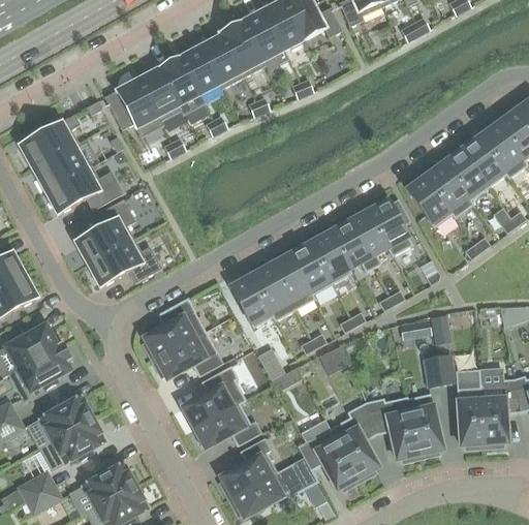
[(283,50),(304,39),(283,0),(261,11),(283,51),(283,50)]
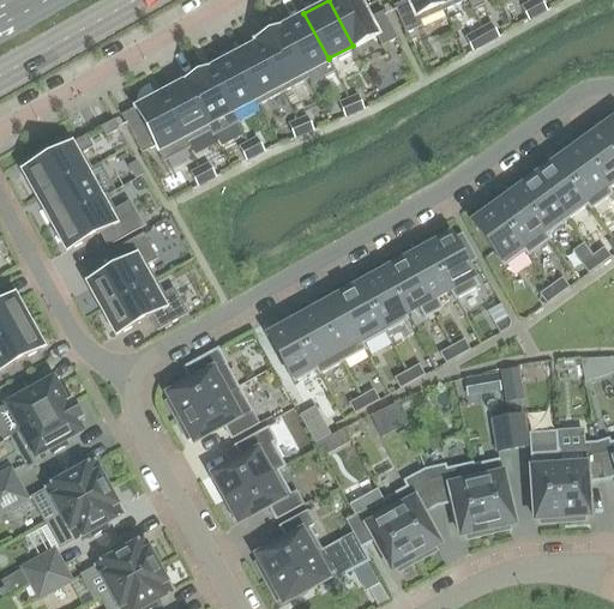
[(329,0),(353,46),(377,34),(381,43),(396,35),(383,8),(368,17),(360,0),(329,0)]
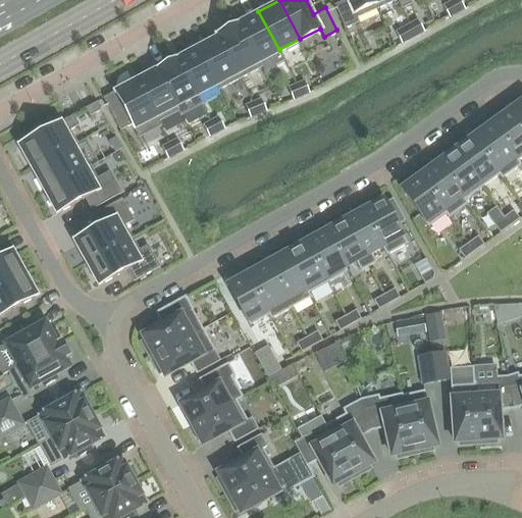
[(341,0),(334,3),(345,27),(358,20),(355,11),(374,2),(373,0),(341,0)]
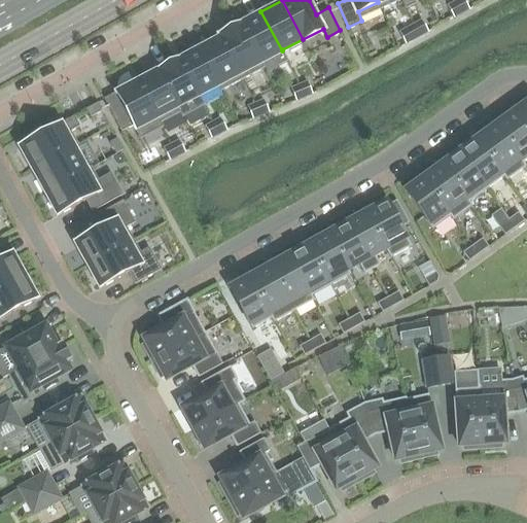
[(461,11),(455,0),(453,0),(447,4),(453,15),(461,11)]
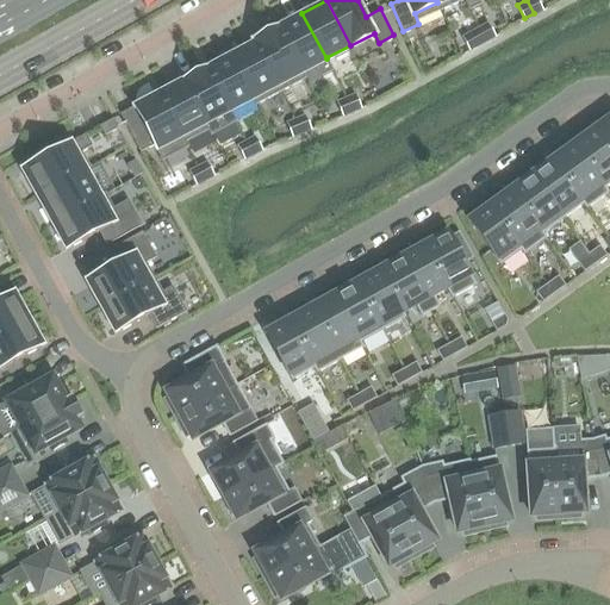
[(527,0),(534,13),(542,7),(537,0),(527,0)]
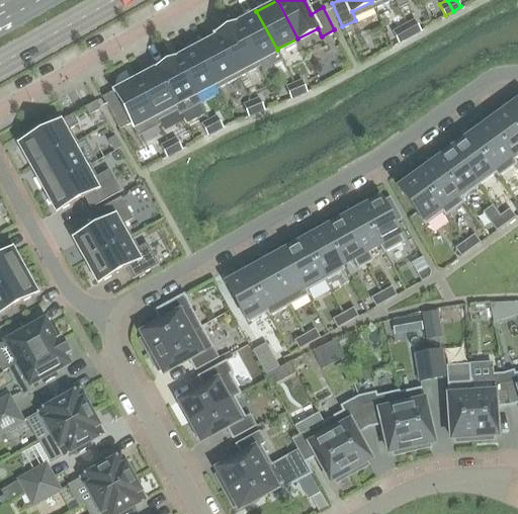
[(256,11),(236,21),(259,65),(279,54),(277,49),(277,50),(256,11)]
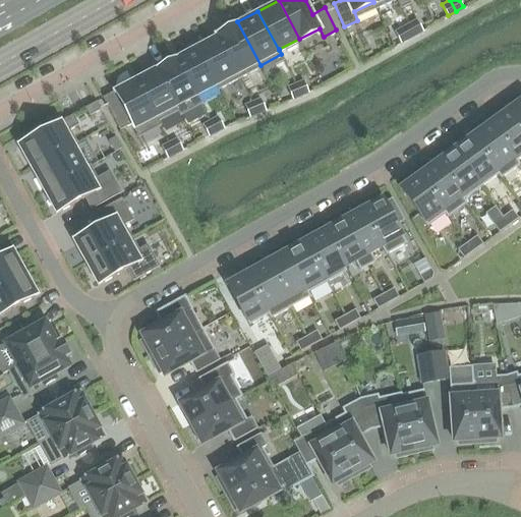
[(412,35),(422,29),(416,17),(406,23),(412,35)]
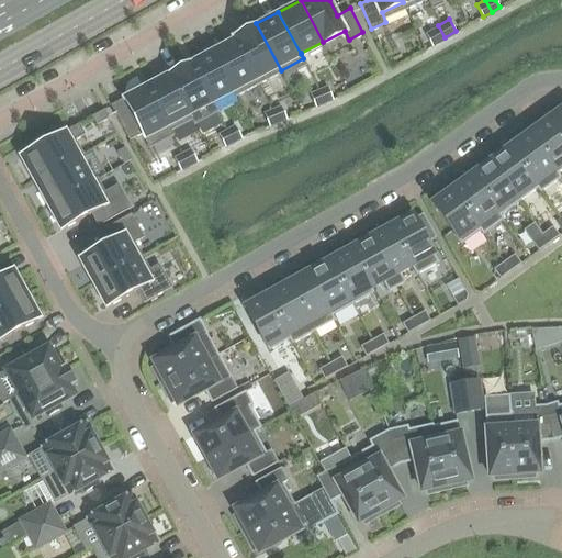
[(233,35),(234,37),(235,37),(258,81),(281,70),(256,23),(233,35)]
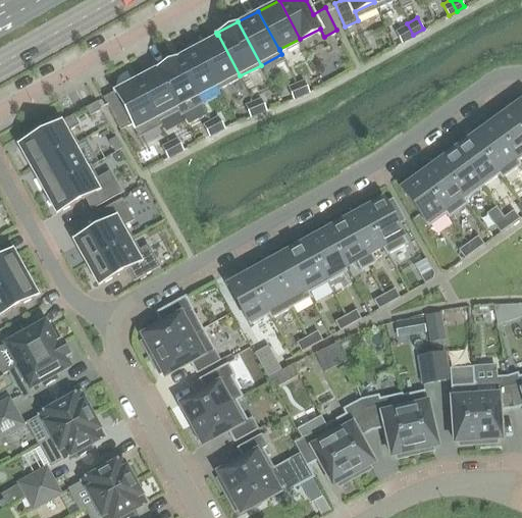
[(413,35),(407,23),(395,30),(401,41),(413,35)]
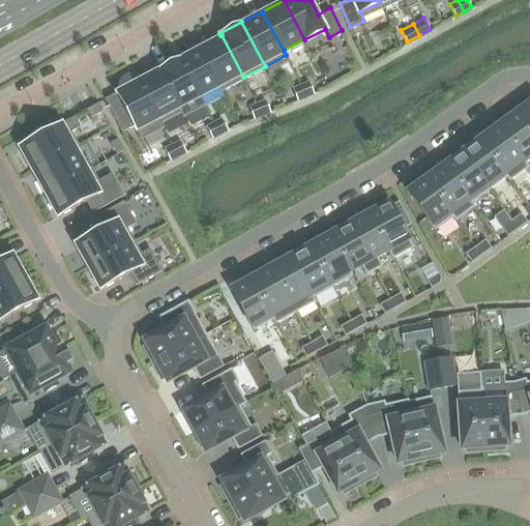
[(222,89),(243,77),(222,35),(221,35),(201,47),(221,84),(219,84),(222,89)]
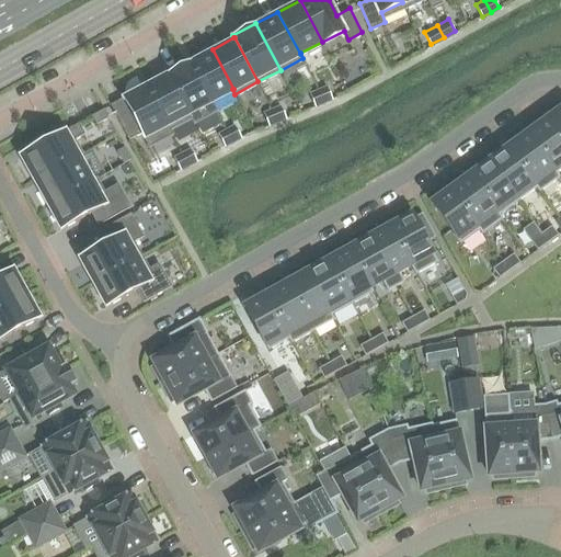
[(213,49),(190,60),(212,101),(213,100),(232,89),(233,89),(213,49)]
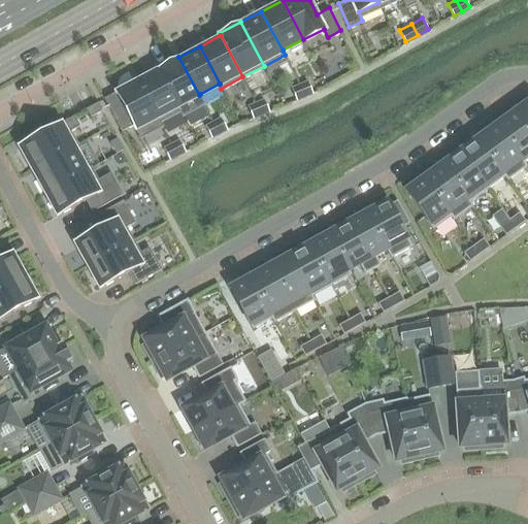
[(204,103),(200,94),(199,95),(178,57),(158,68),(180,110),(179,110),(182,115),(204,103)]
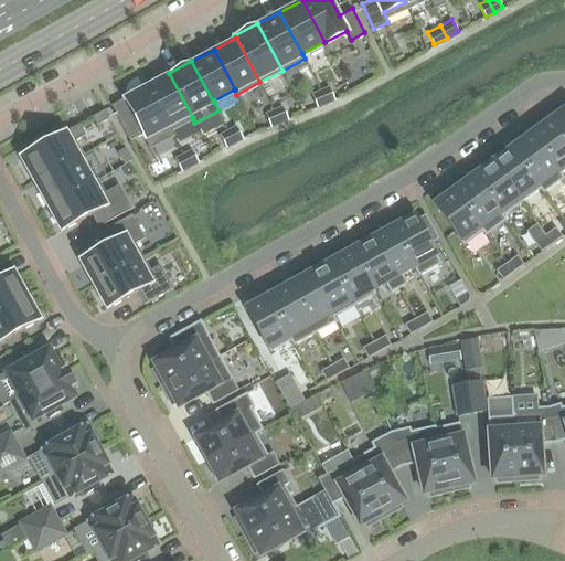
[(170,129),(172,129),(192,118),(193,118),(169,73),(147,85),(170,129)]
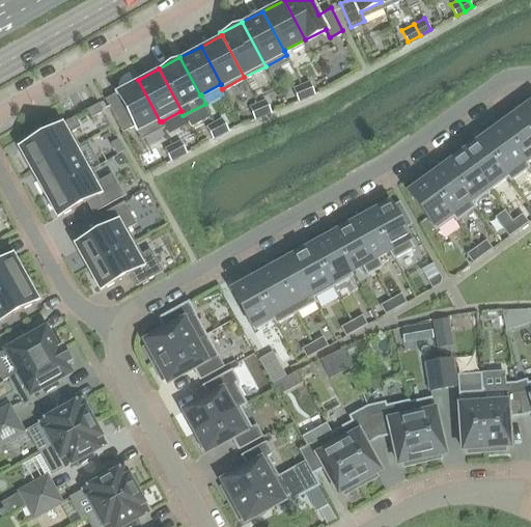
[(160,121),(138,80),(105,98),(108,104),(122,131),(134,125),(141,137),(164,126),(162,121),(160,121)]
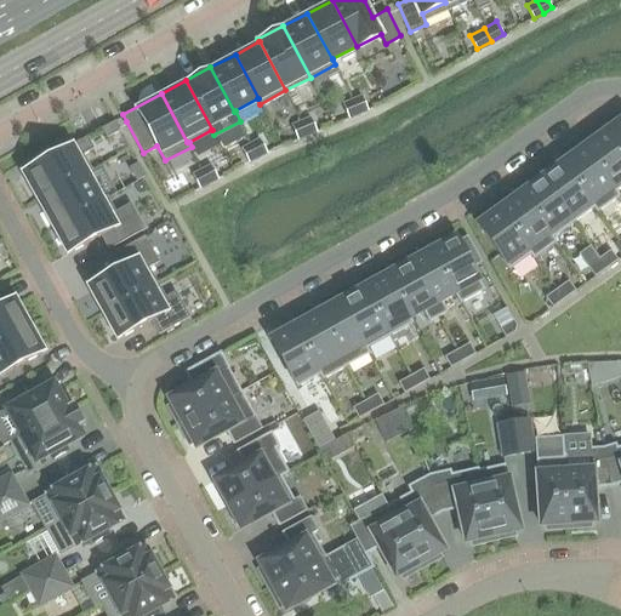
[(352,97),(358,112),(368,108),(362,93),(352,97)]
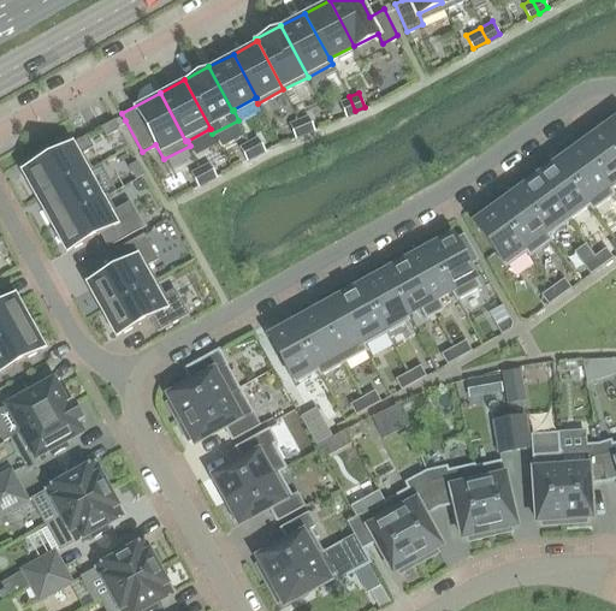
[(339,101),(345,114),(355,111),(349,96),(339,101)]
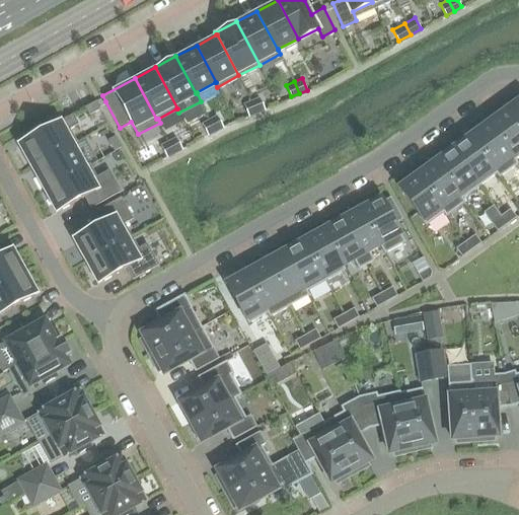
[(256,112),(265,108),(260,96),(251,99),(256,112)]
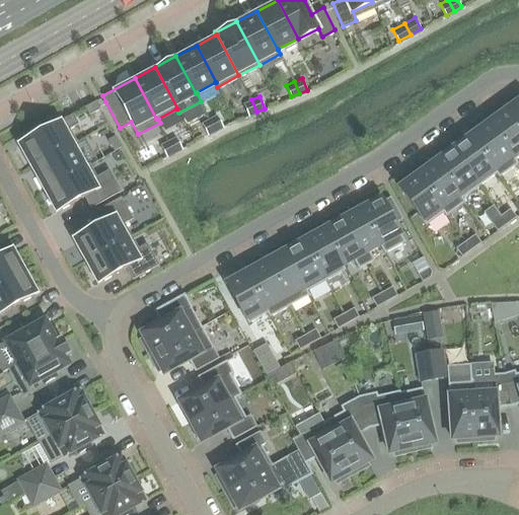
[(518,127),(518,97),(505,108),(518,127)]
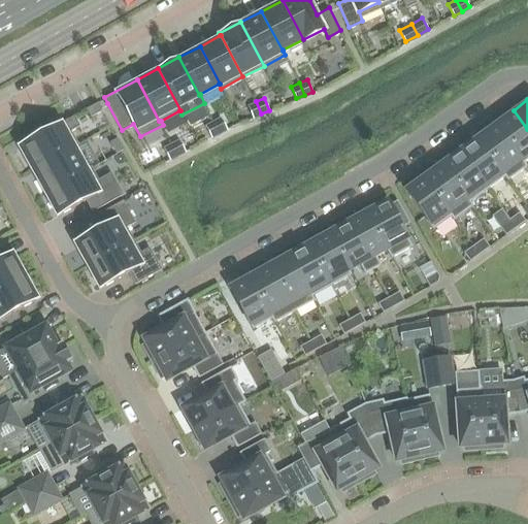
[(91,115),(102,108),(101,107),(98,101),(87,107),(91,115)]
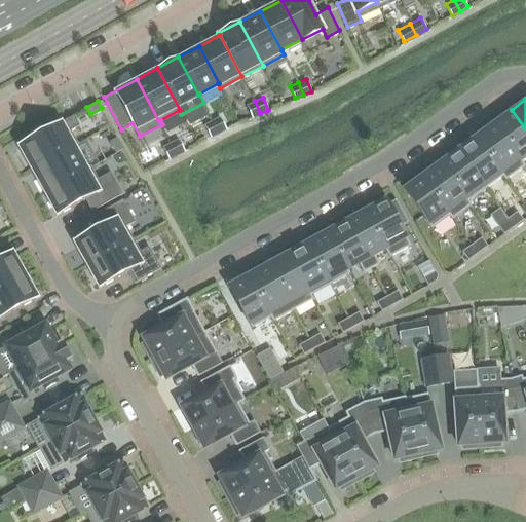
[(247,104),(252,116),(260,113),(255,101),(247,104)]
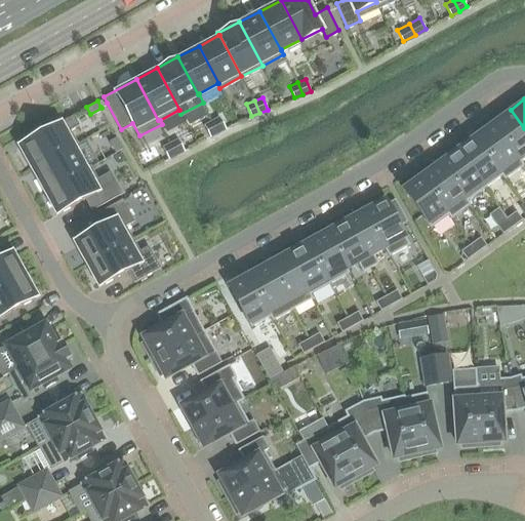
[(524,156),(524,128),(511,110),(493,122),(520,160),(521,159),(524,156)]
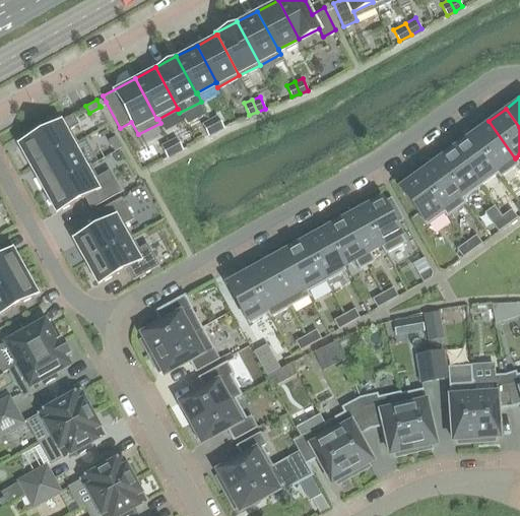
[(69,127),(78,122),(72,113),(18,142),(31,166),(72,142),(72,143),(77,140),(69,127)]
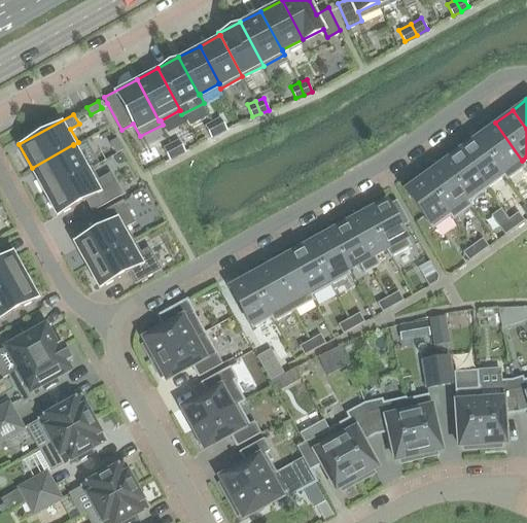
[(218,132),(226,128),(220,116),(212,120),(218,132)]
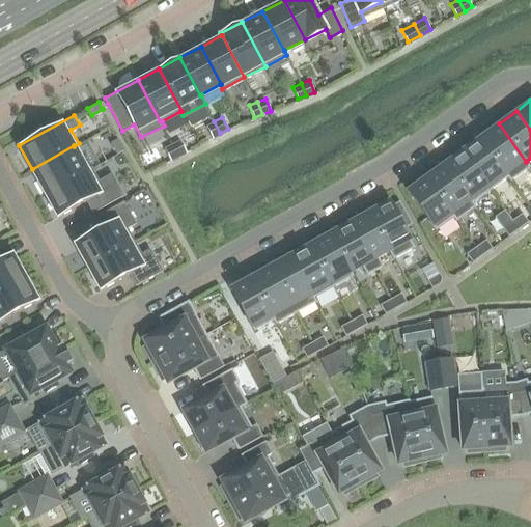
[(206,125),(212,137),(220,133),(214,121),(206,125)]
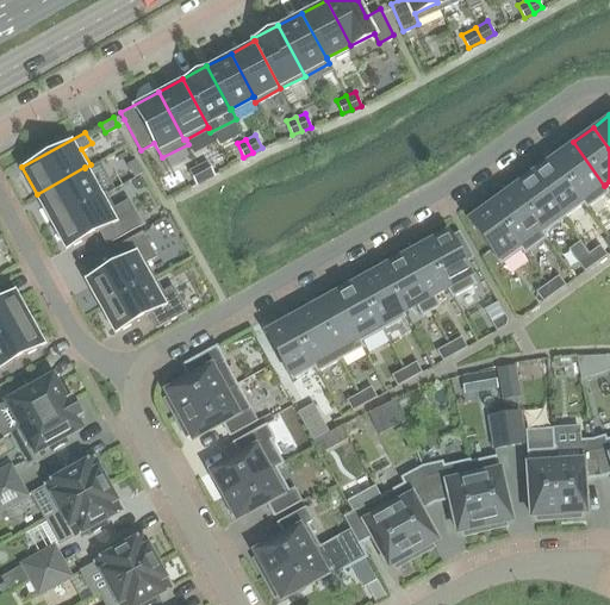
[(604,186),(573,142),(552,157),(584,200),(583,201),(586,206),(609,189),(605,185),(604,186)]
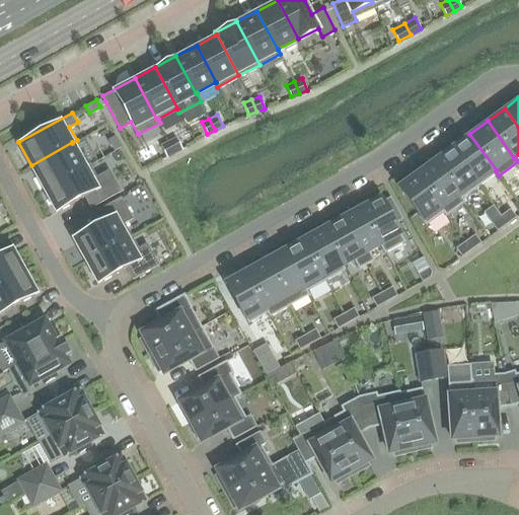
[(114,149),(122,145),(116,134),(107,138),(114,149)]
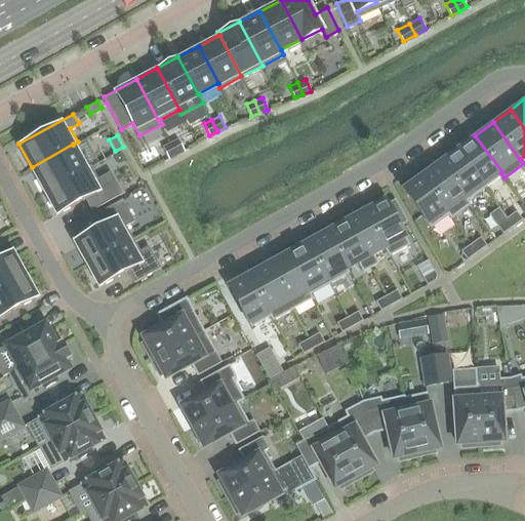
[(501,173),(502,172),(475,135),(457,149),(484,186),(501,173)]
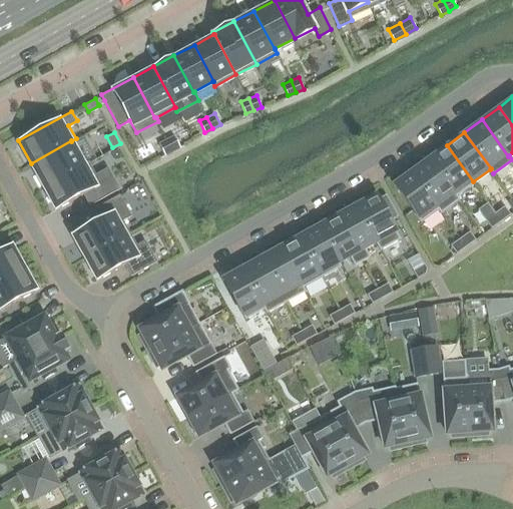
[(166,138),(172,149),(179,145),(173,134),(166,138)]
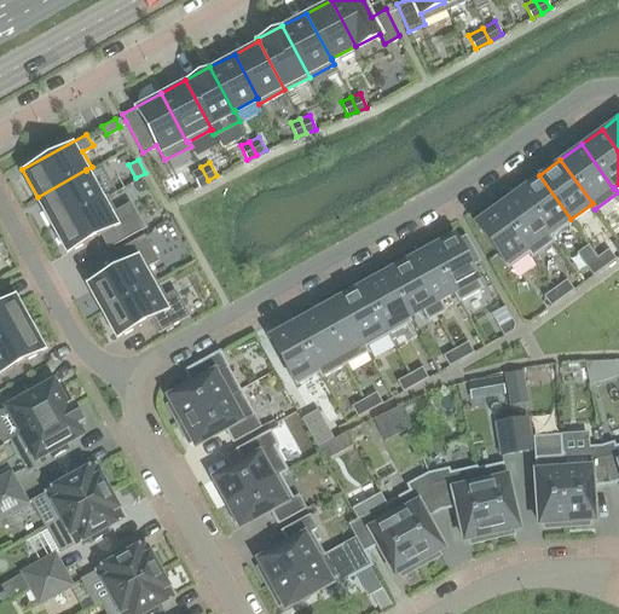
[(198,185),(208,180),(201,167),(191,172),(198,185)]
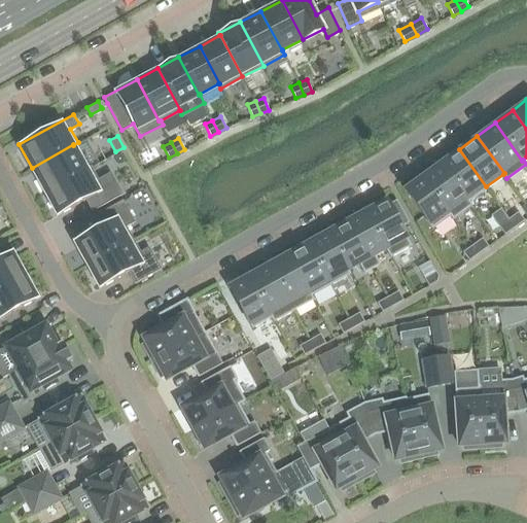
[(32,168),(44,190),(85,167),(73,145),(73,144),(32,168)]
